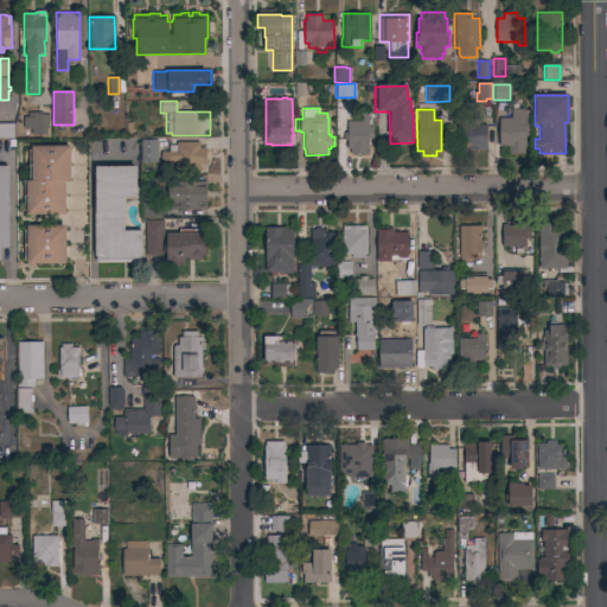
[(511,117),(511,109),(529,109),(530,136),(525,136),(525,147),(524,147),(524,154),(509,154),(509,147),(499,147),(499,117),(511,117)]
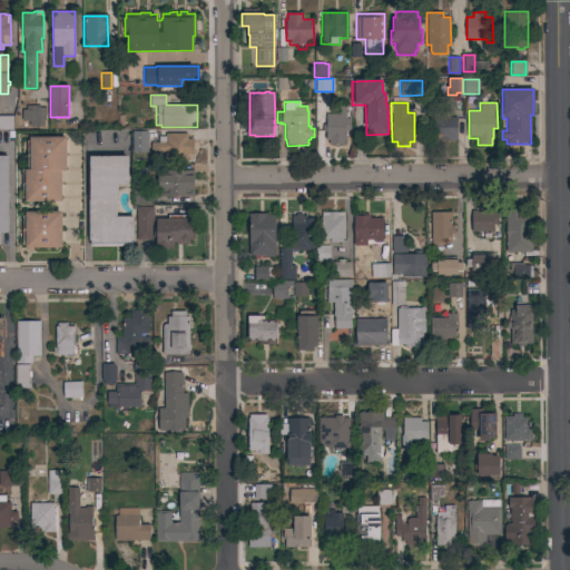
[(46,120),(43,120),(43,127),(29,127),(29,121),(22,121),(21,110),(29,110),(29,106),(29,105),(32,105),(32,106),(36,106),(36,108),(46,107),(46,120)]
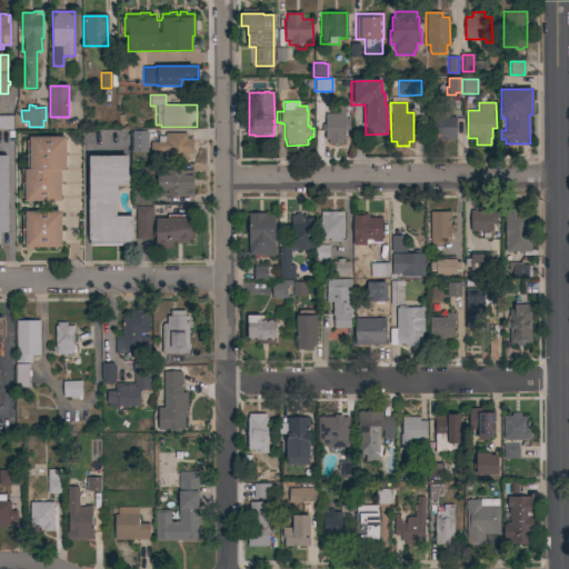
[(323,115),(335,113),(335,108),(346,108),(346,120),(350,120),(350,130),(346,130),(347,140),(337,140),(337,145),(329,145),(329,140),(325,140),(323,115)]
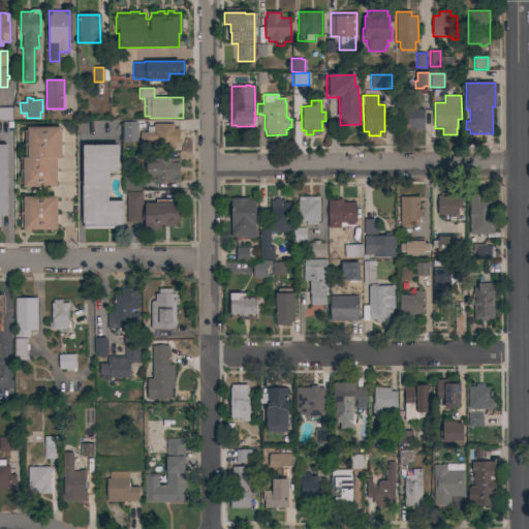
[(0,107),(12,107),(12,128),(11,128),(11,131),(8,131),(8,128),(7,128),(7,121),(0,121),(0,107)]
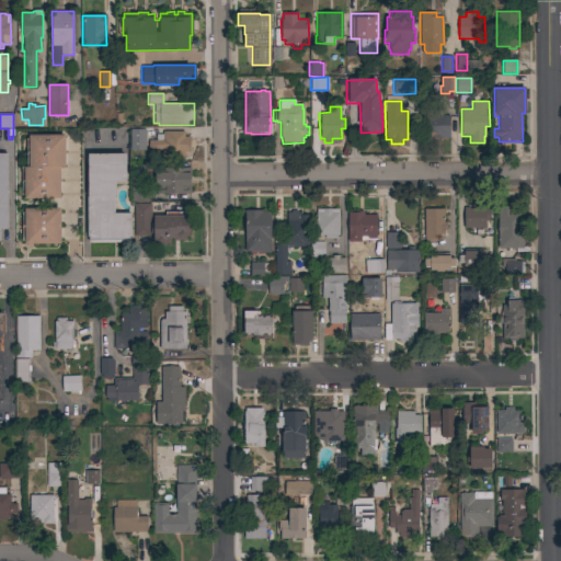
[(450,139),(431,139),(431,140),(421,140),(420,116),(449,116),(450,139)]
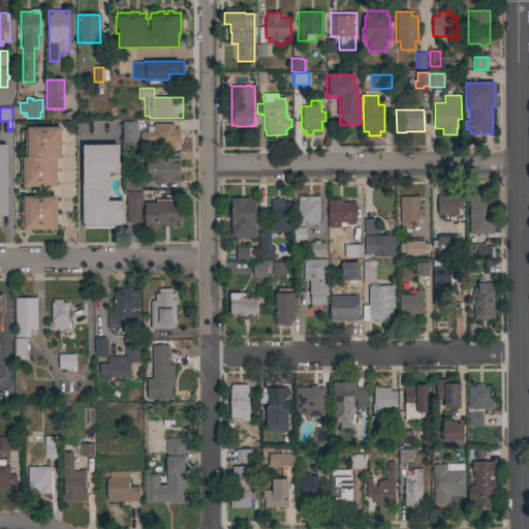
[(137,141),(123,142),(122,122),(136,122),(137,141)]
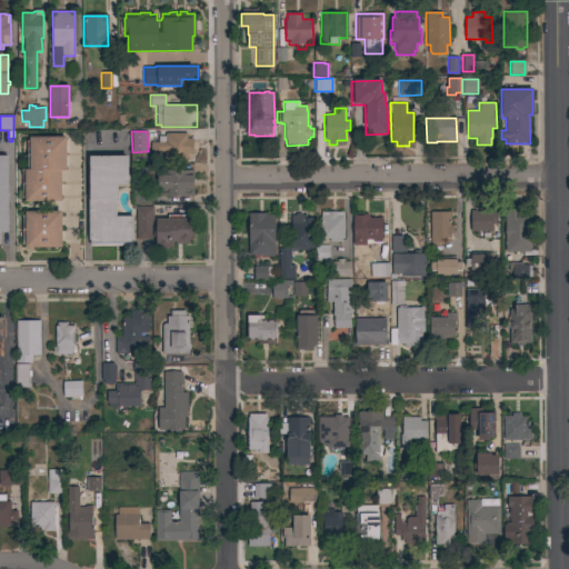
[(187,133),(187,139),(192,139),(192,155),(187,155),(187,162),(169,162),(169,151),(150,151),(150,142),(159,142),(159,135),(165,135),(165,133),(187,133)]
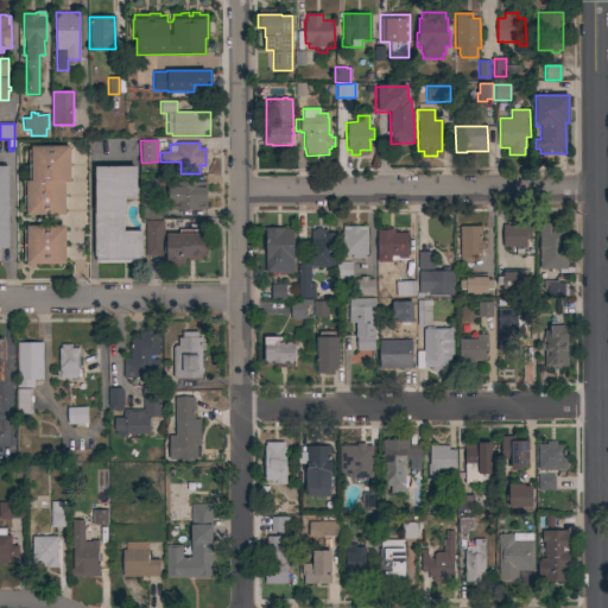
[(65,215),(26,215),(26,211),(24,211),(24,181),(29,181),(29,151),(31,151),(31,146),(71,147),(71,181),(65,181),(65,215)]
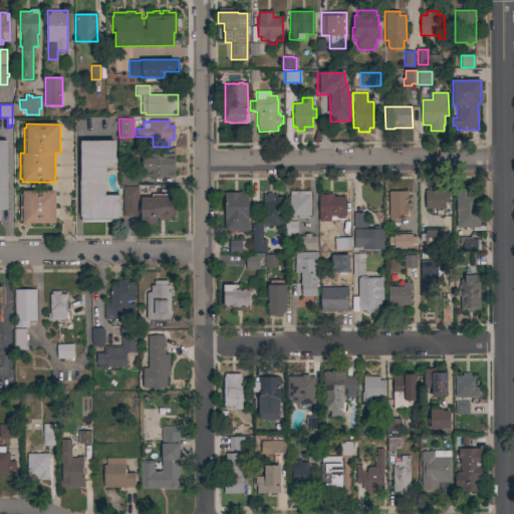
[(8,210),(1,210),(1,221),(0,221),(0,141),(7,141),(8,210)]
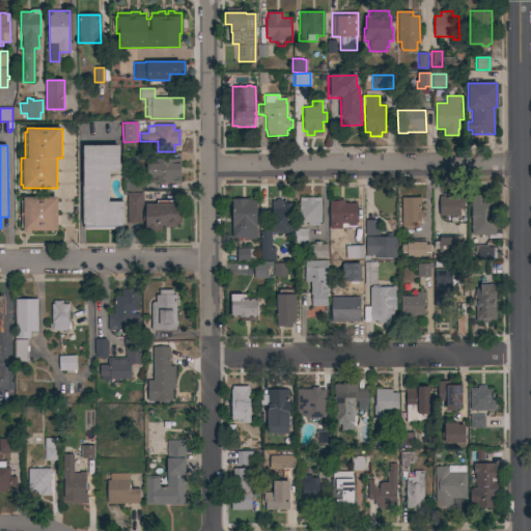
[(119,145),(119,172),(108,172),(108,202),(124,202),(124,225),(123,225),(123,229),(84,229),(84,224),(83,224),(82,187),(83,187),(83,145),(119,145)]
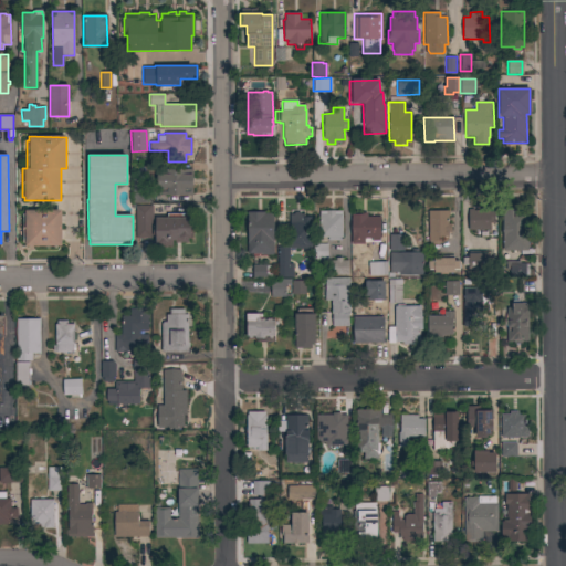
[(192,196),(157,195),(157,192),(159,192),(159,188),(157,188),(157,175),(159,175),(159,169),(192,169),(192,196)]
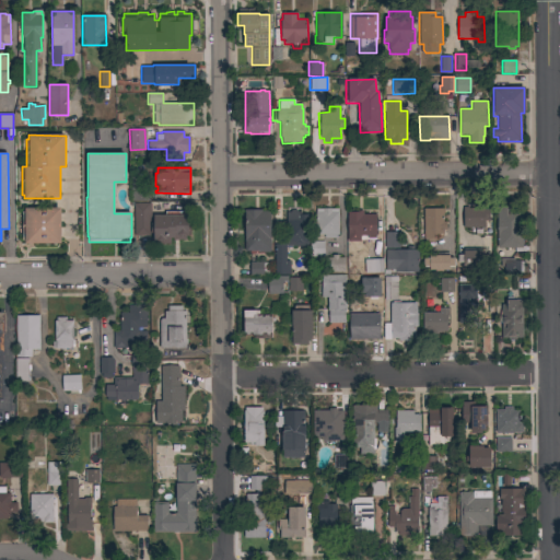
[(130,173),(138,173),(138,189),(150,189),(150,201),(130,201),(130,190),(130,173)]
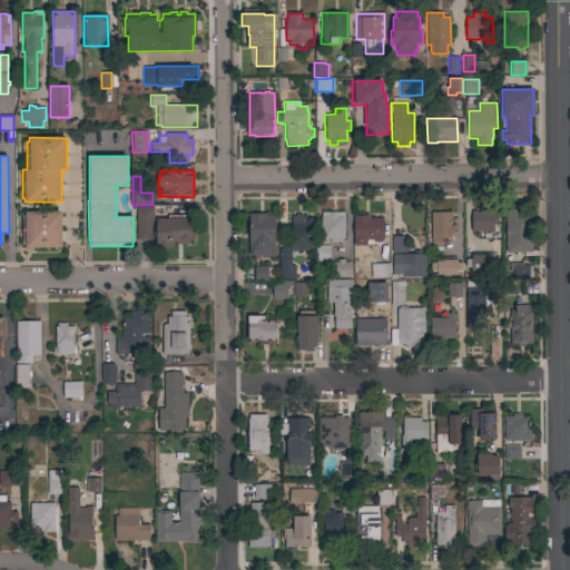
[(154,239),(136,239),(136,207),(153,207),(154,239)]
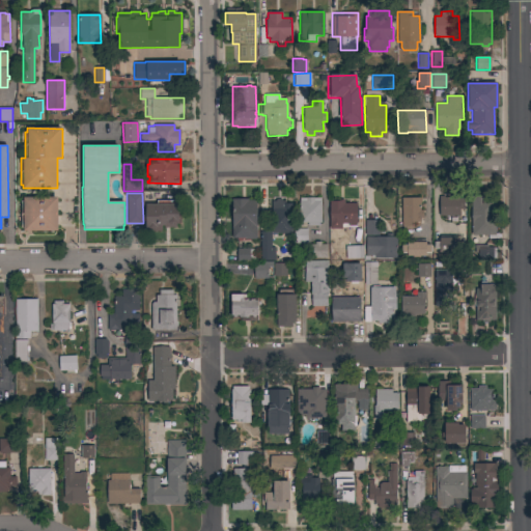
[(451,197),(451,194),(459,194),(459,197),(464,197),(464,210),(459,210),(459,216),(439,217),(439,198),(451,197)]
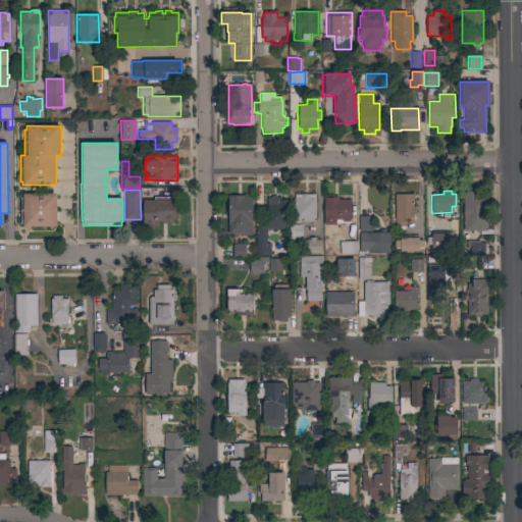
[(486,193),(486,229),(489,229),(489,235),(479,235),(479,231),(464,231),(463,193),(486,193)]
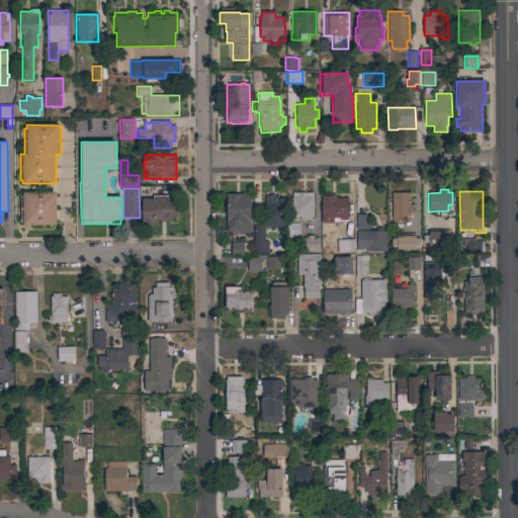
[(57,225),(23,226),(22,223),(21,223),(20,196),(22,196),(22,193),(56,192),(57,225)]
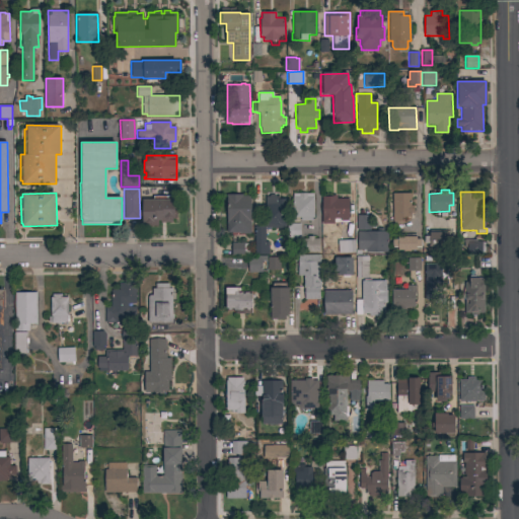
[(412,193),(412,198),(411,198),(411,206),(413,206),(414,213),(411,213),(411,218),(402,218),(402,221),(392,222),(392,194),(412,193)]
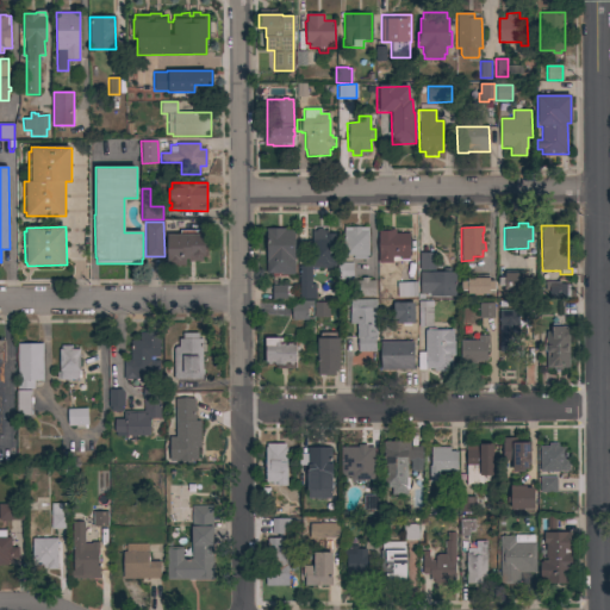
[(368,259),(353,259),(353,256),(343,256),(343,254),(340,254),(340,243),(344,243),(343,228),(368,228),(368,259)]
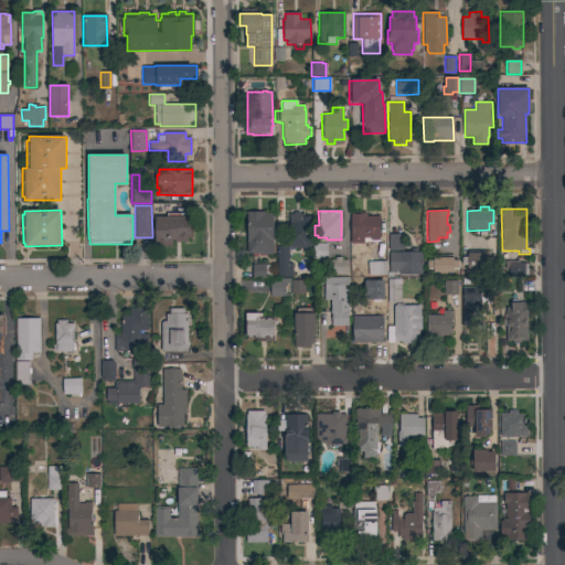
[(263,212),(263,213),(273,213),(273,255),(259,255),(259,253),(246,254),(246,212),(263,212)]
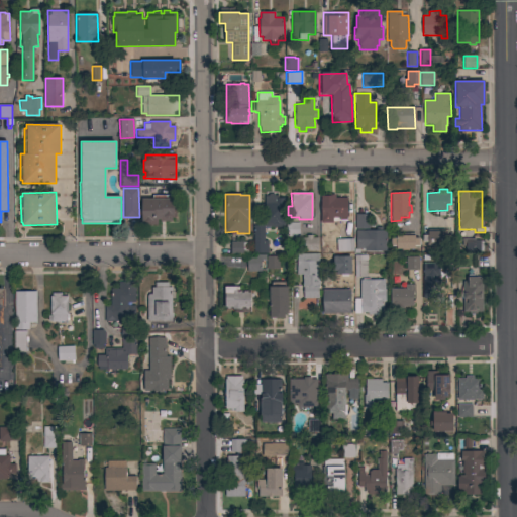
[(172,195),(172,200),(177,200),(177,217),(172,217),(172,221),(158,221),(158,225),(141,225),(141,199),(152,199),(152,196),(172,195)]
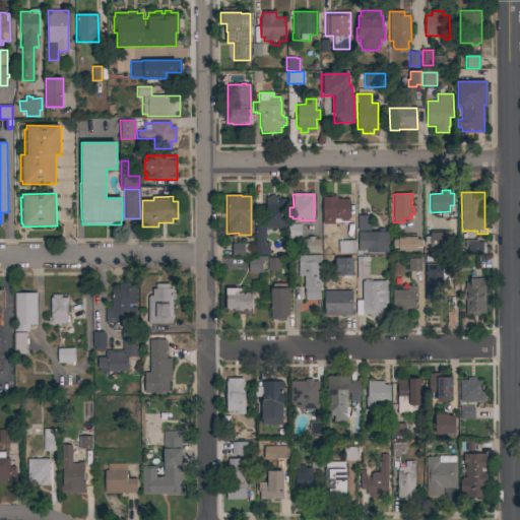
[(349,219),(348,219),(348,222),(342,222),(342,219),(334,219),(334,223),(322,223),(322,197),(330,197),(330,196),(337,196),(337,199),(349,199),(349,219)]
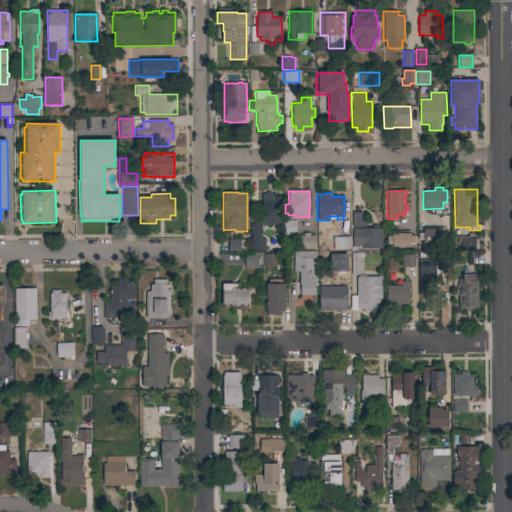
[(282,228),(275,228),(274,225),(262,225),(262,194),(278,194),(278,196),(282,196),(282,228)]
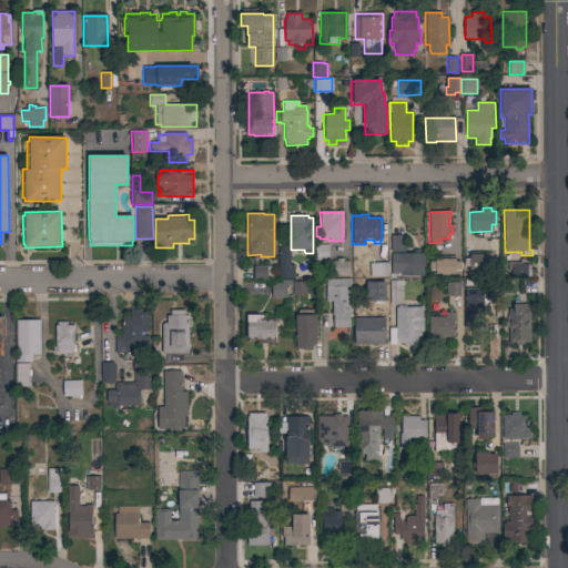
[(405,252),(391,252),(391,235),(405,235),(405,252)]
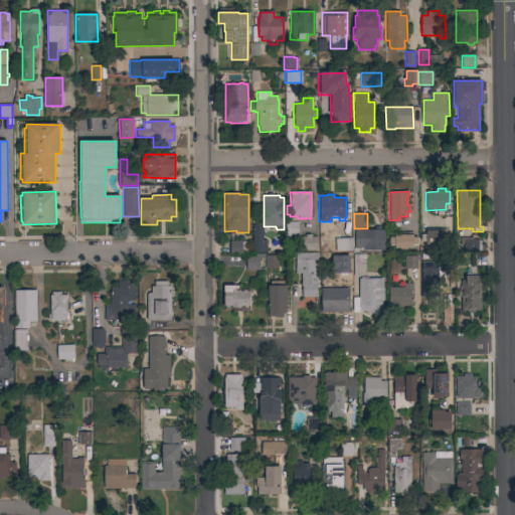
[(298,235),(285,236),(285,221),(298,221),(298,235)]
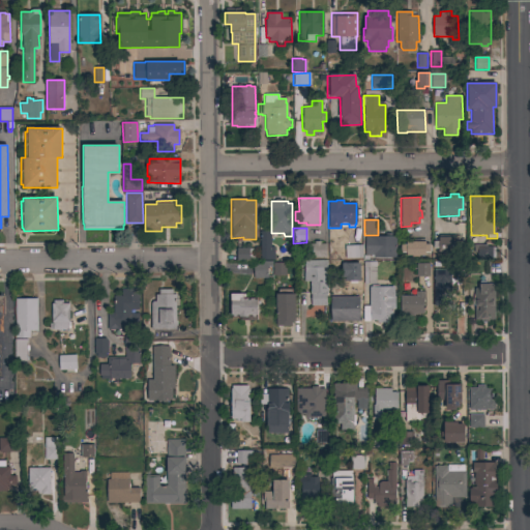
[(270,232),(271,247),(274,247),(274,255),(270,255),(270,260),(260,260),(260,248),(259,248),(259,232),(270,232)]
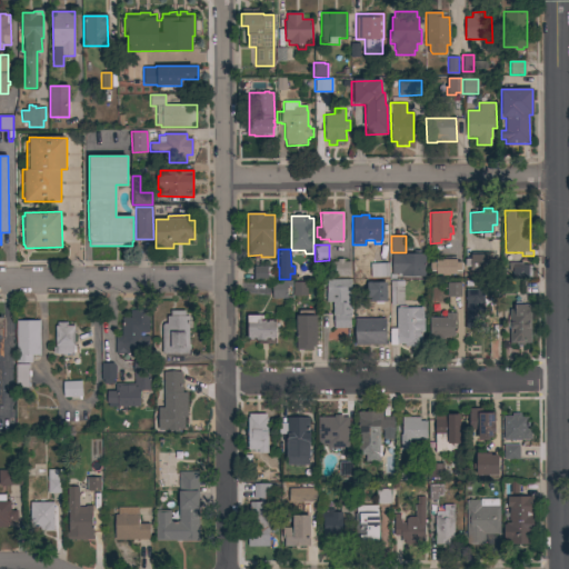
[(425,253),(425,277),(401,276),(401,273),(396,273),(396,279),(390,279),(390,273),(391,273),(392,253),(425,253)]
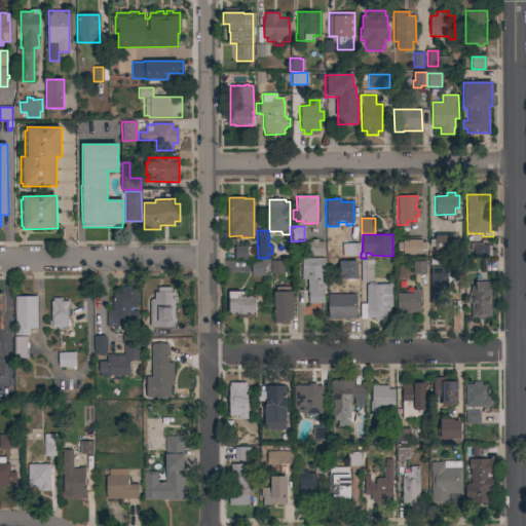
[(455,234),(455,239),(459,239),(459,250),(435,250),(435,247),(429,247),(429,239),(436,239),(436,234),(455,234)]
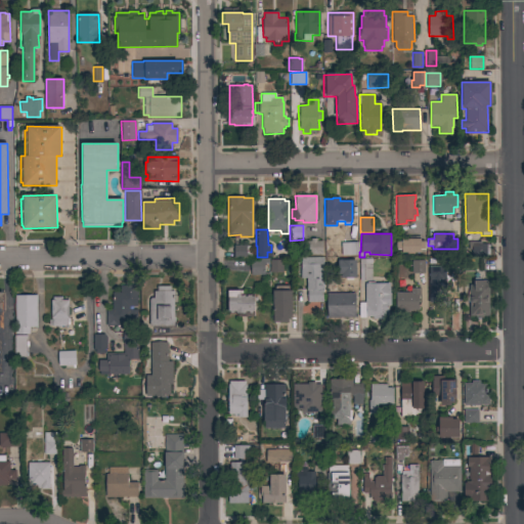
[(303,255),(302,241),(311,241),(310,238),(316,238),(316,242),(322,241),(322,254),(303,255)]
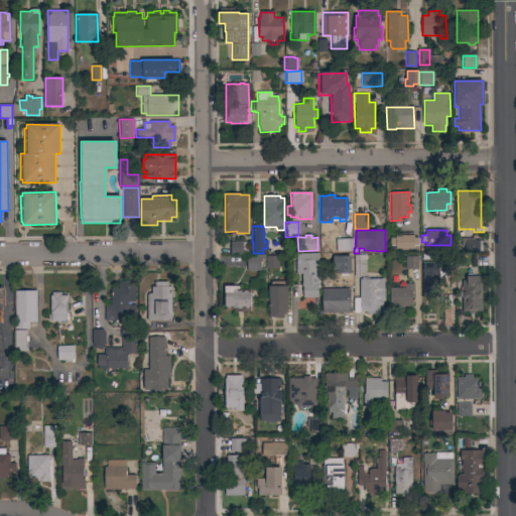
[(413,235),(413,238),(419,238),(419,245),(418,245),(418,246),(413,246),(413,249),(408,249),(408,250),(401,250),(401,249),(395,249),(395,245),(389,245),(389,239),(390,239),(390,238),(395,238),(395,235),(413,235)]
